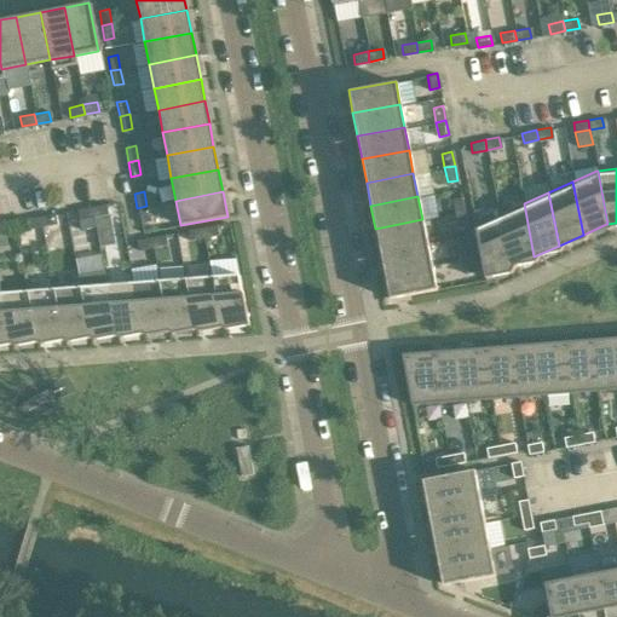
[(450,199),(454,213),(463,211),(461,196),(450,199)]
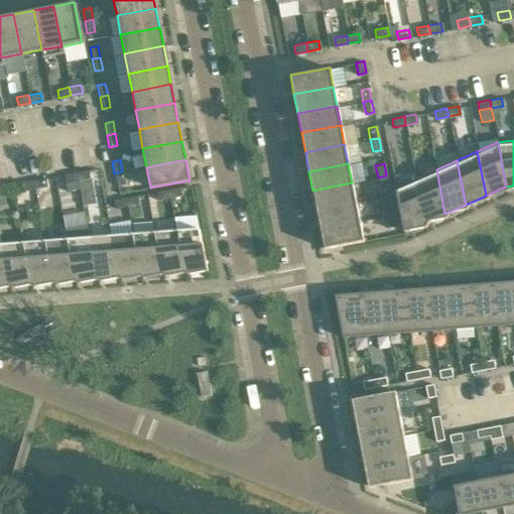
[(76,171),(77,179),(89,177),(88,169),(76,171)]
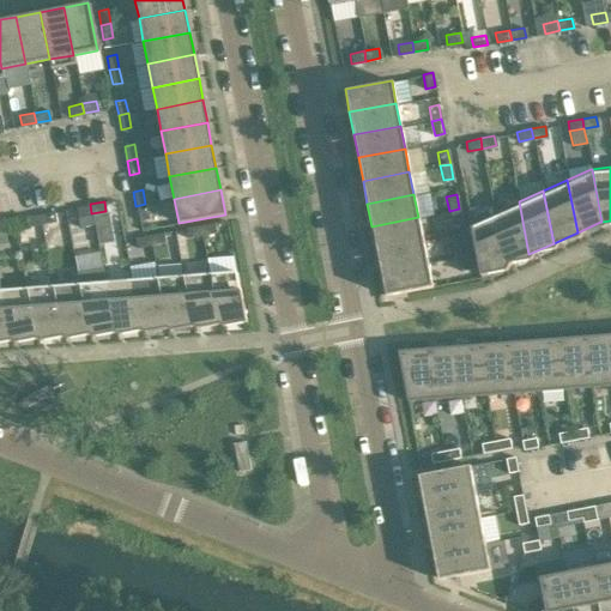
[(504,265),(528,254),(519,201),(495,213),(504,265)]
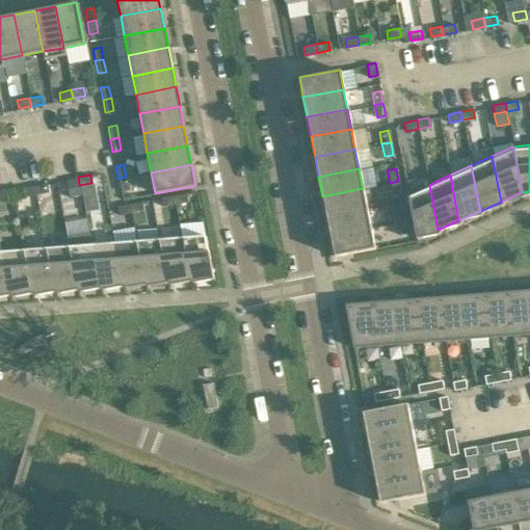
[(67,187),(79,185),(78,177),(65,179),(67,187)]
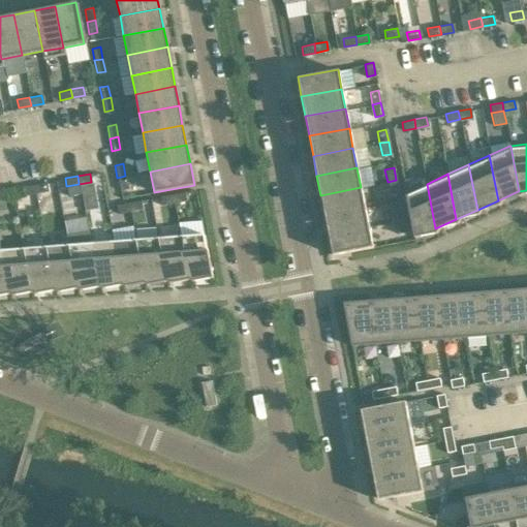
[(125,176),(117,178),(119,189),(128,188),(125,176)]
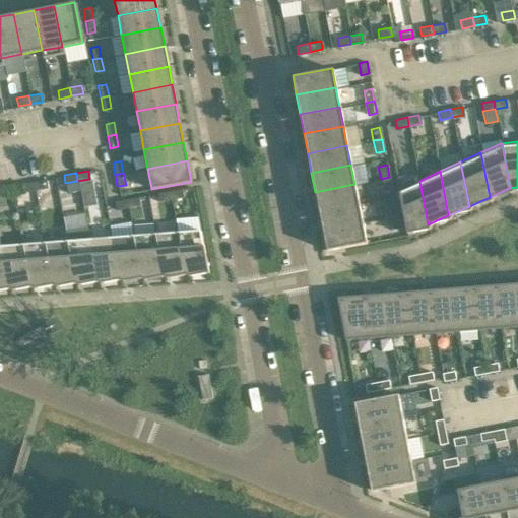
[(391,189),(389,177),(381,179),(383,191),(391,189)]
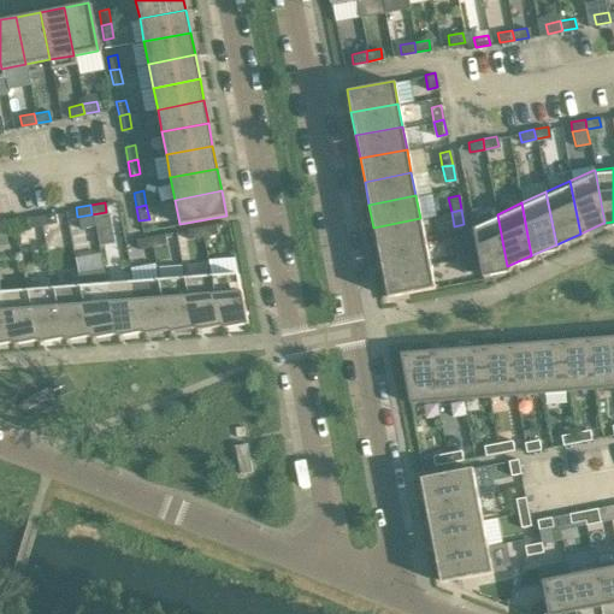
[(39,214),(41,224),(55,222),(53,212),(39,214)]
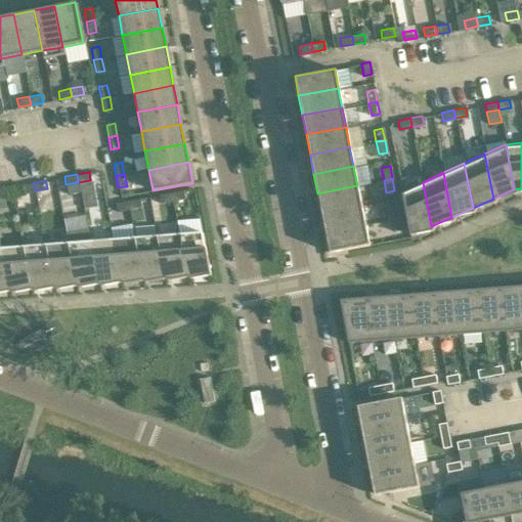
[(35,190),(33,182),(20,185),(23,193),(35,190)]
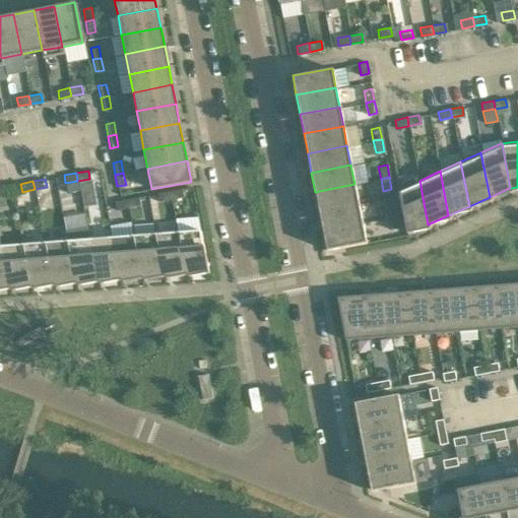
[(428,224),(419,181),(397,190),(406,233),(412,232),(428,224)]
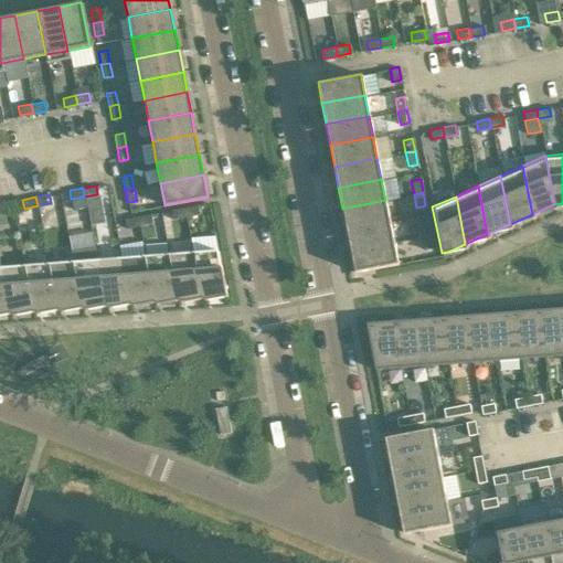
[(347,230),(390,221),(385,200),(342,209),(347,230)]
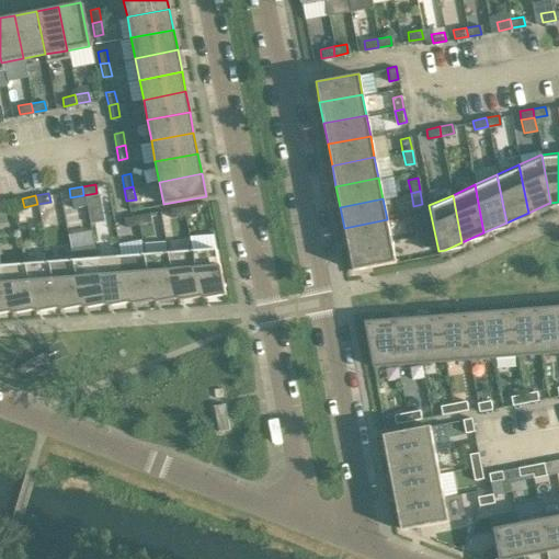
[(195,203),(182,205),(184,214),(196,212),(195,203)]
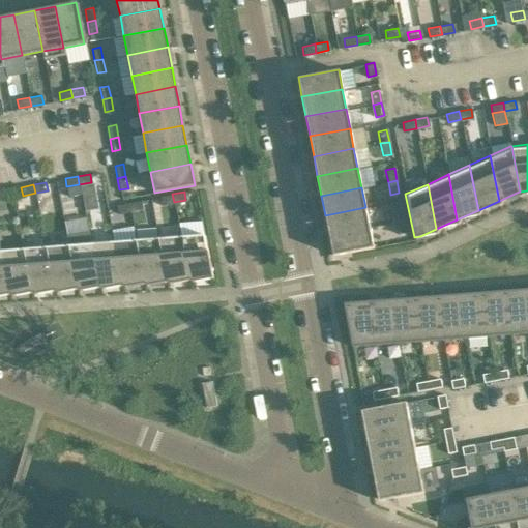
[(162,205),(174,202),(172,194),(159,197),(162,205)]
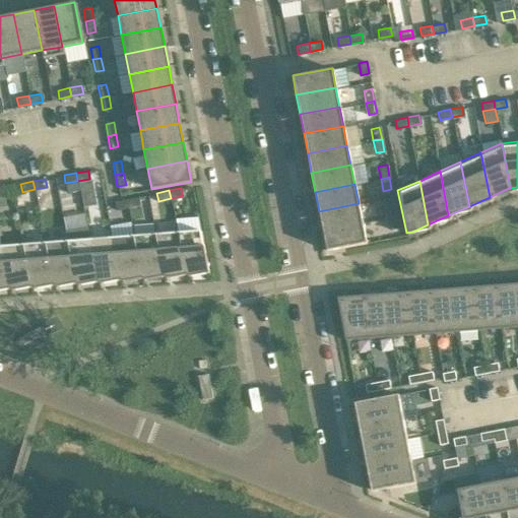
[(126,198),(127,206),(139,204),(137,196),(126,198)]
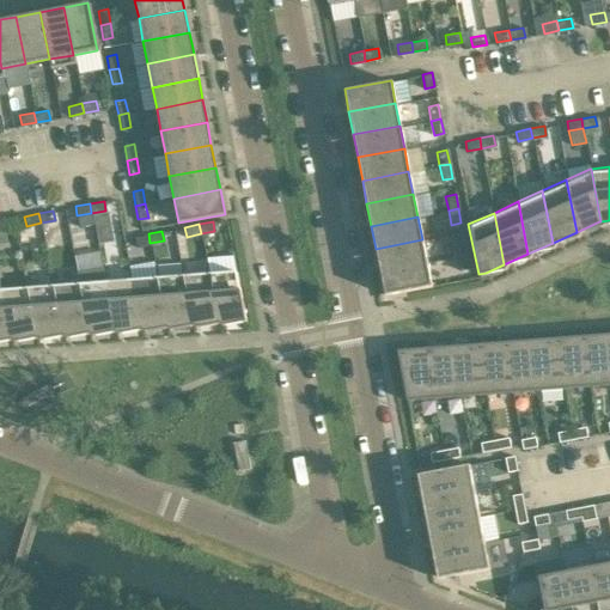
[(135,246),(150,243),(148,233),(134,237),(135,246)]
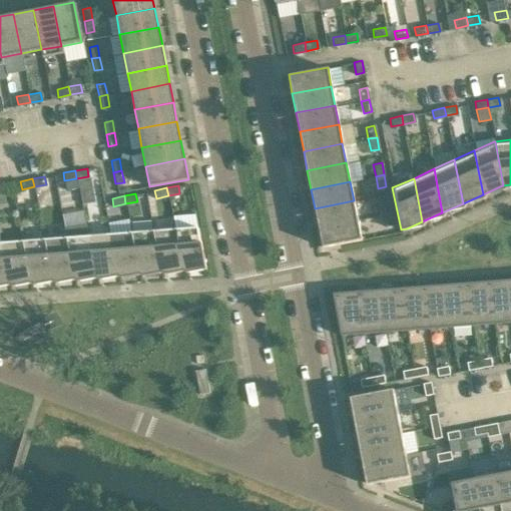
[(315,208),(318,227),(357,219),(354,200),(315,208)]
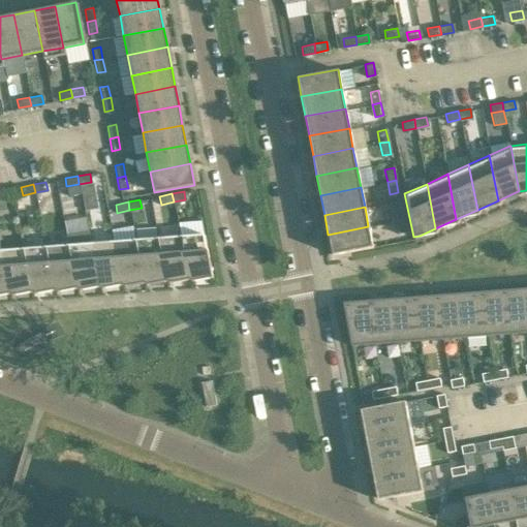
[(395,221),(403,219),(401,207),(393,209),(395,221)]
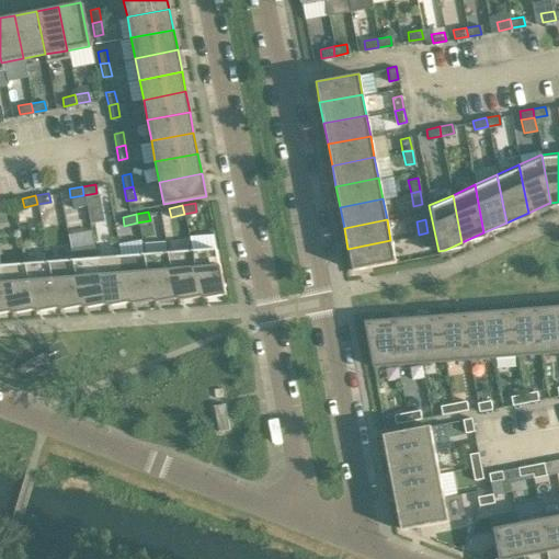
[(428,232),(419,235),(421,248),(430,246),(428,232)]
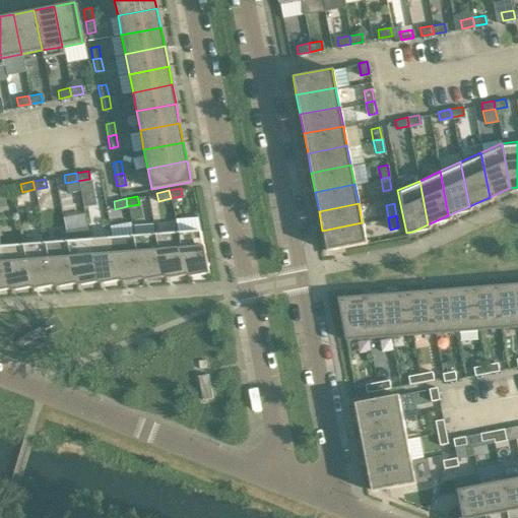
[(366,242),(362,222),(322,231),(326,250),(366,242)]
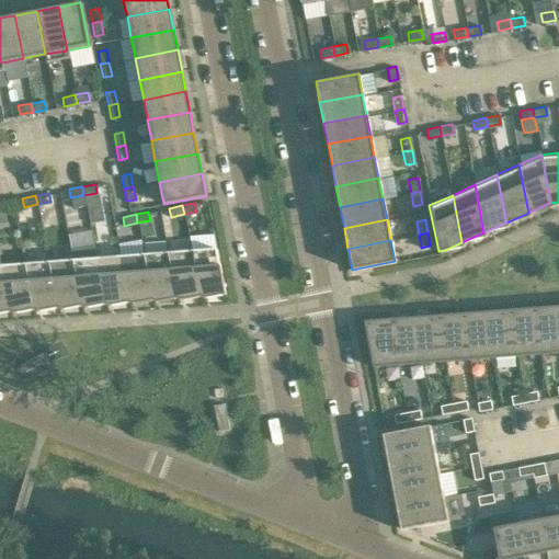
[(216,248),(192,250),(201,295),(225,294),(216,248)]
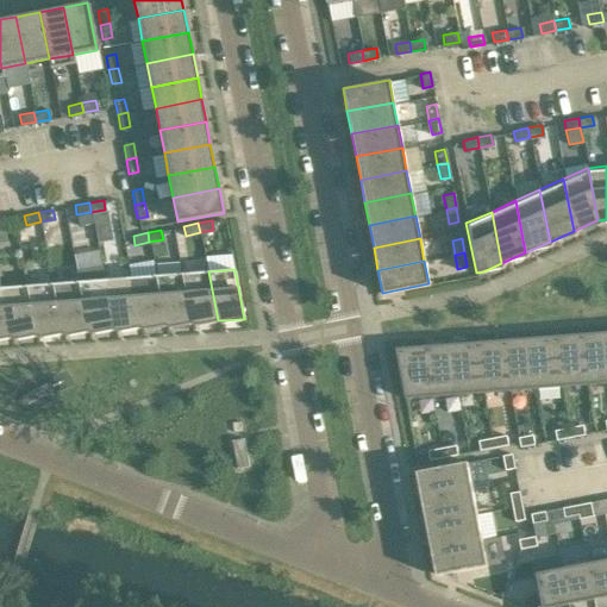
[(182,274),(192,323),(218,320),(208,271),(182,274)]
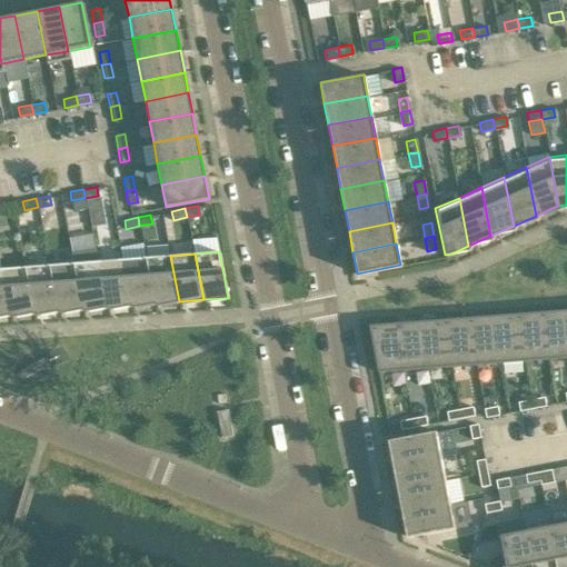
[(170,256),(147,258),(156,304),(179,301),(170,256)]
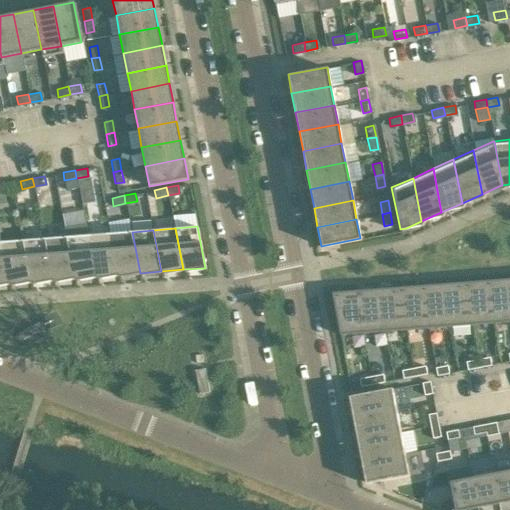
[(110,233),(118,274),(140,273),(132,232),(110,233)]
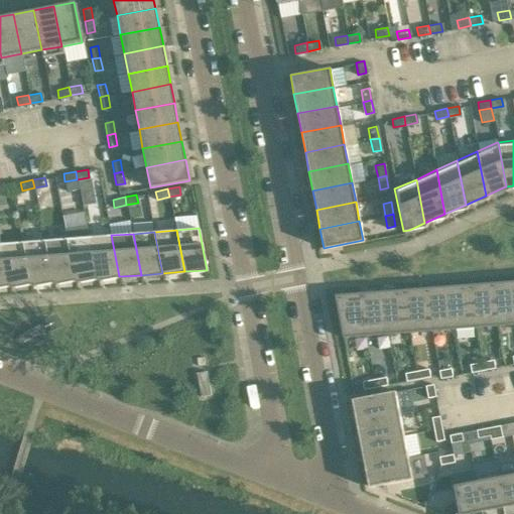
[(111,235),(89,237),(97,278),(119,276),(111,235)]
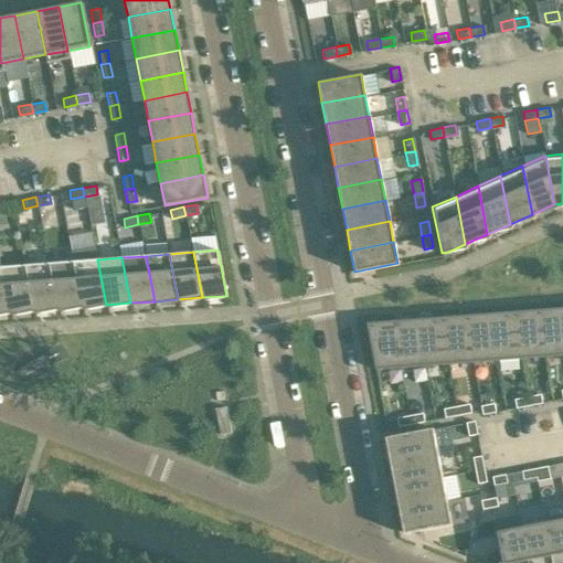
[(74,262),(83,307),(106,305),(97,259),(74,262)]
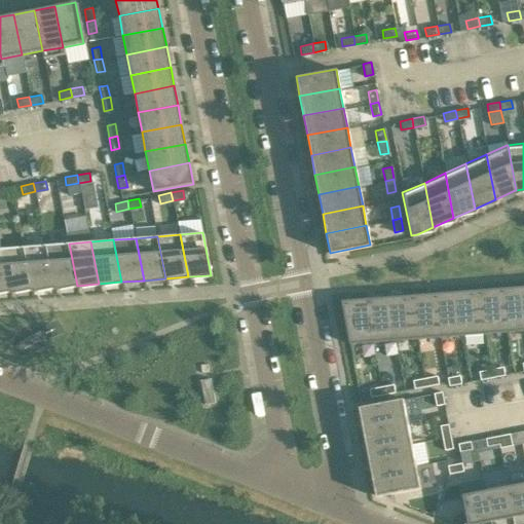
[(69,244),(46,245),(54,288),(77,286),(69,244)]
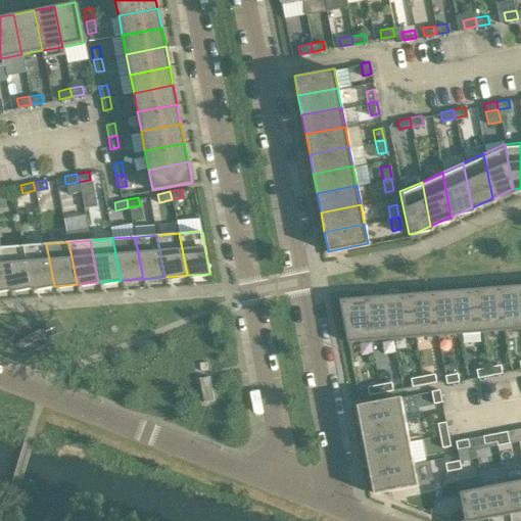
[(24,245),(32,287),(54,286),(46,243),(24,245)]
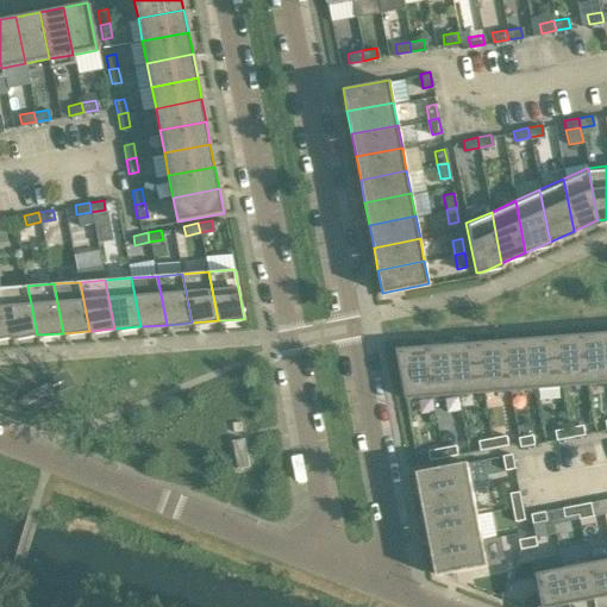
[(27,286),(2,288),(12,337),(37,335),(27,286)]
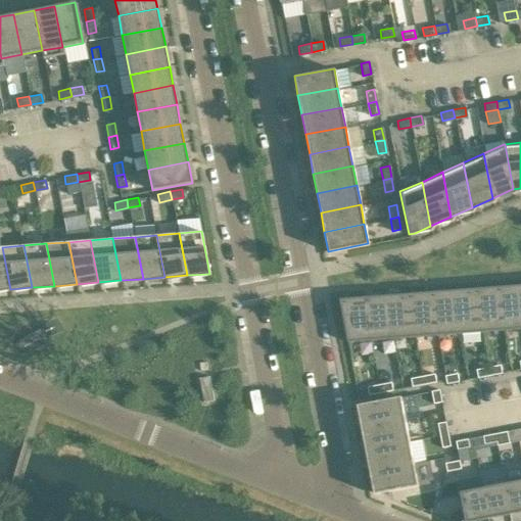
[(0,289),(10,289),(2,247),(0,247),(0,289)]
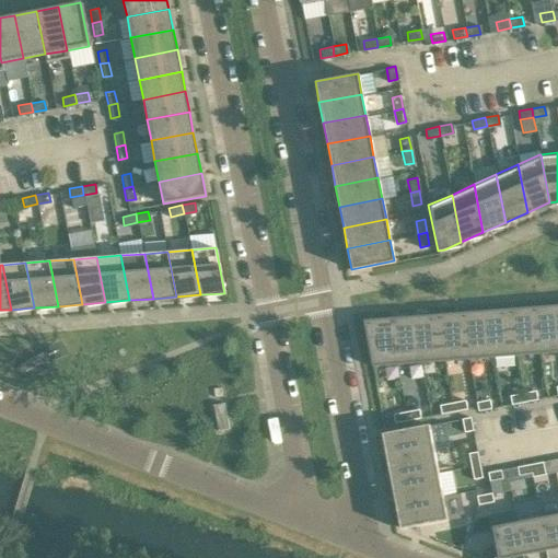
[(537,352),(557,350),(557,333),(553,306),(553,304),(529,306),(530,307),(537,352)]
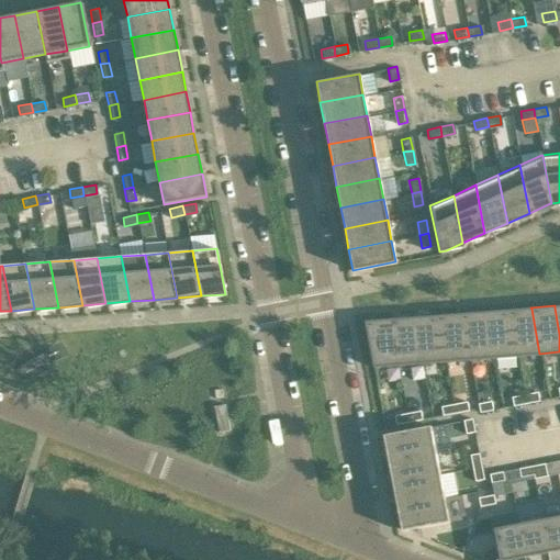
[(507,310),(507,311),(516,356),(539,354),(532,309),(530,308),(507,310)]
